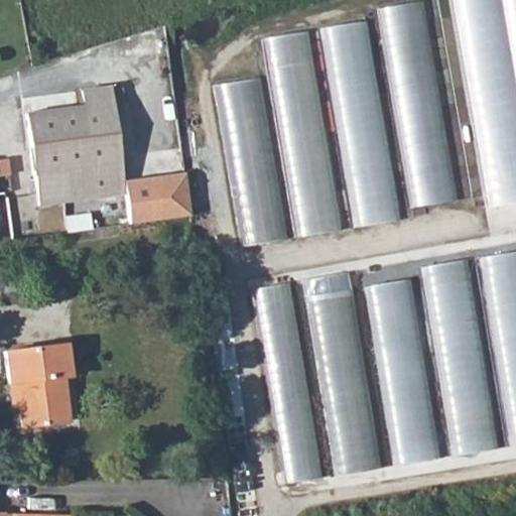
[(515,202),(515,99),(500,0),(450,0),(485,207),(515,202)]
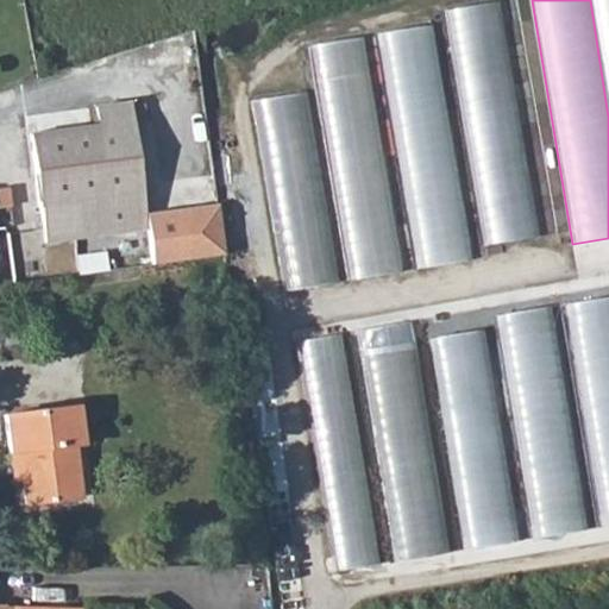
[(608,0),(590,0),(608,117),(608,0)]
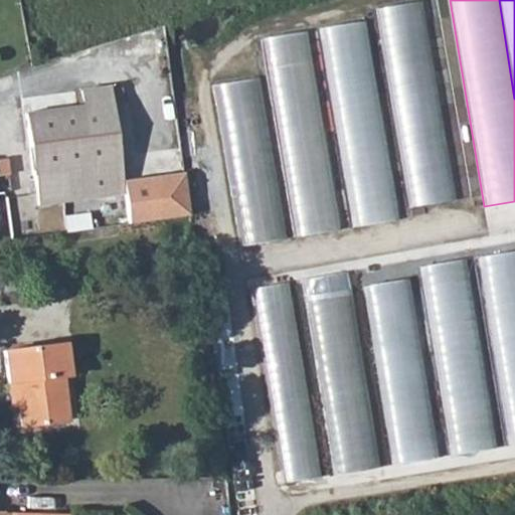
[(406,205),(455,197),(423,1),(375,9),(406,205)]
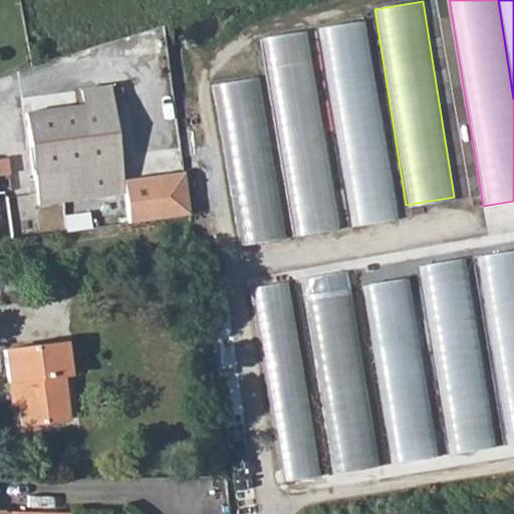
[(395,220),(362,22),(320,28),(352,227),(395,220)]
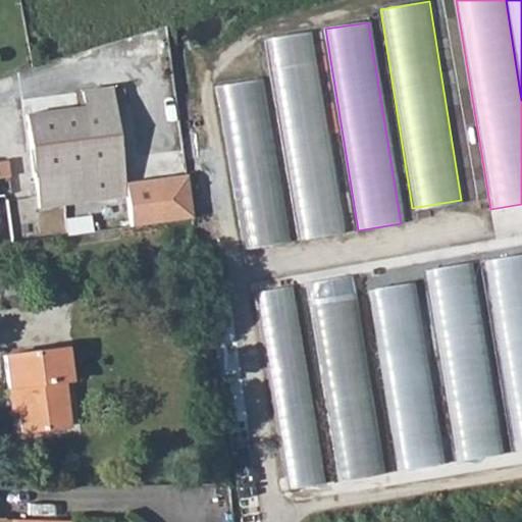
[(299,240),(343,232),(310,32),(267,39),(299,240)]
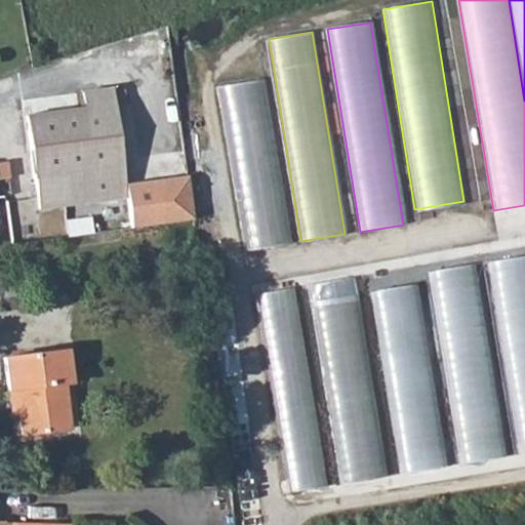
[(292,244),(266,81),(218,88),(245,251),(292,244)]
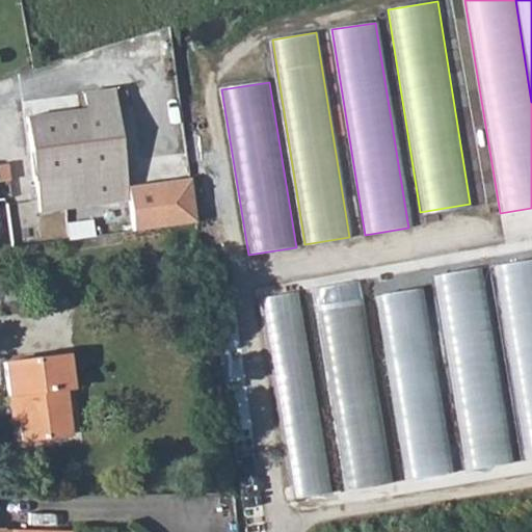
[(82,108),(26,116),(33,176),(41,176),(46,212),(127,200),(110,88),(80,91),(82,108)]
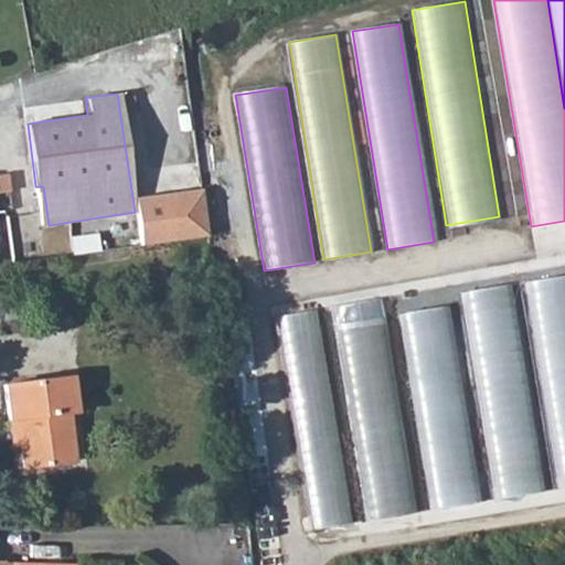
[(191,213),(193,228),(206,226),(203,198),(179,200),(181,214),(191,213)]
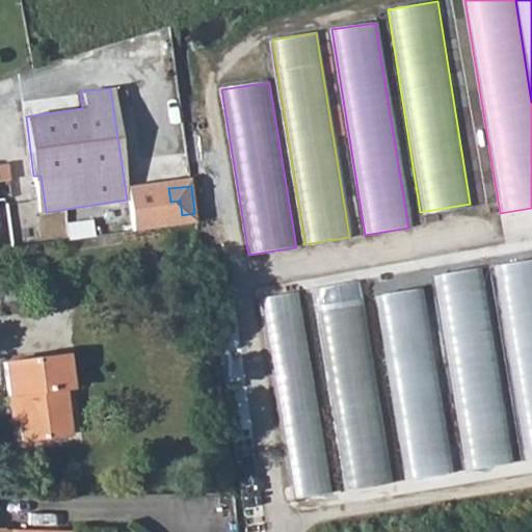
[(167,207),(141,210),(144,231),(170,228),(167,207)]
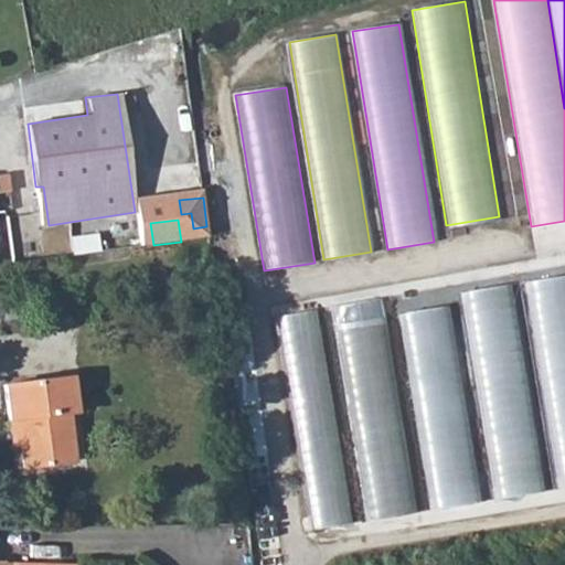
[(564,276),(521,284),(554,489),(564,487),(564,276)]
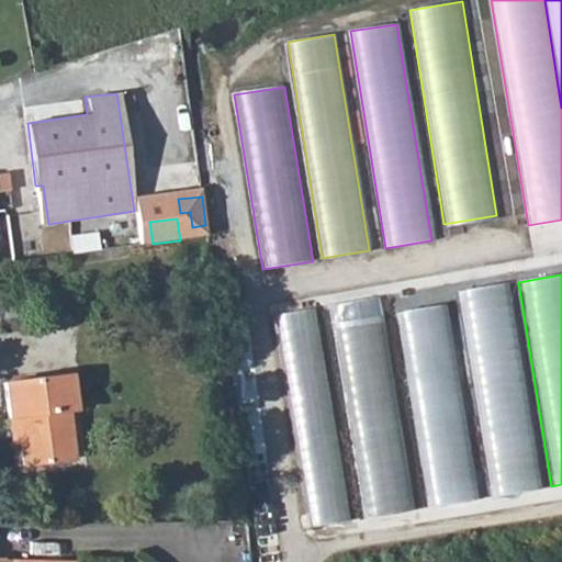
[(458,289),(492,494),(539,486),(506,281),(458,289)]
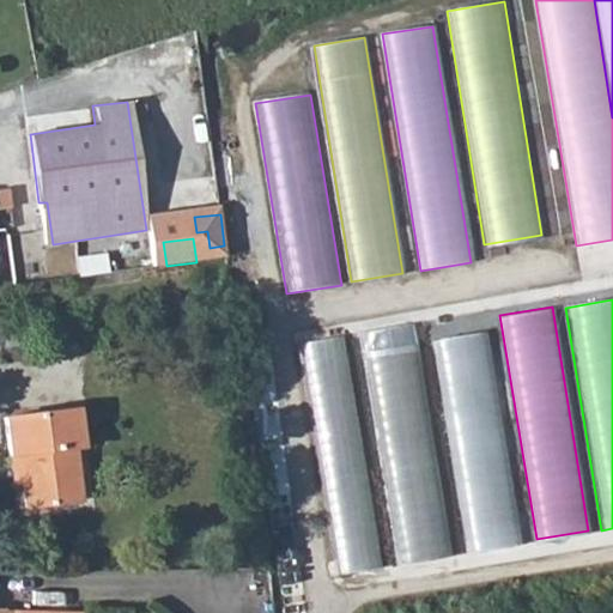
[(434,340),(468,553),(521,545),(486,332),(434,340)]
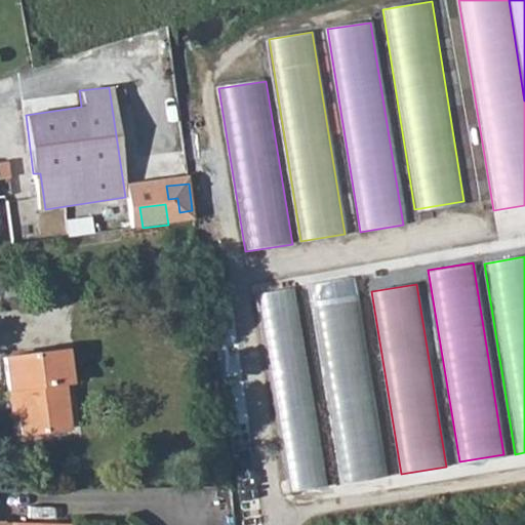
[(296,290),(259,296),(291,493),(329,487),(296,290)]
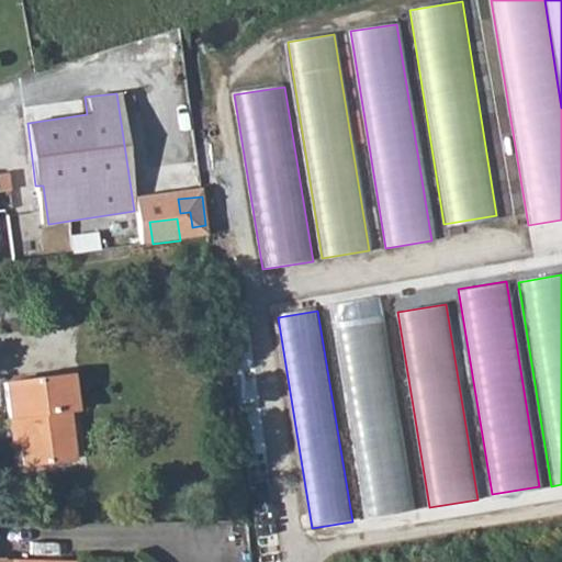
[(334,329),(364,518),(415,509),(384,322),(334,329)]
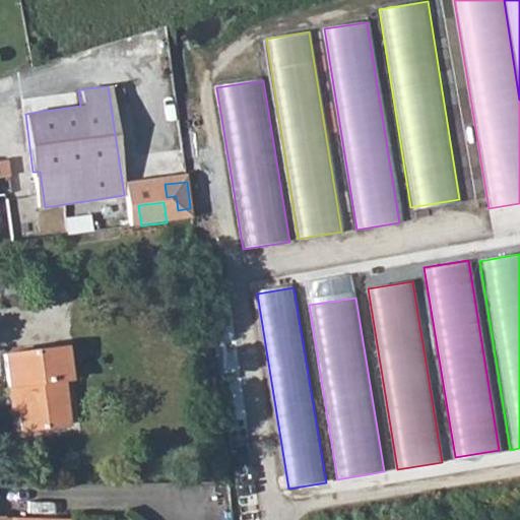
[(71,382),(68,347),(2,353),(7,389),(14,389),(18,430),(69,425),(65,383),(71,382)]
